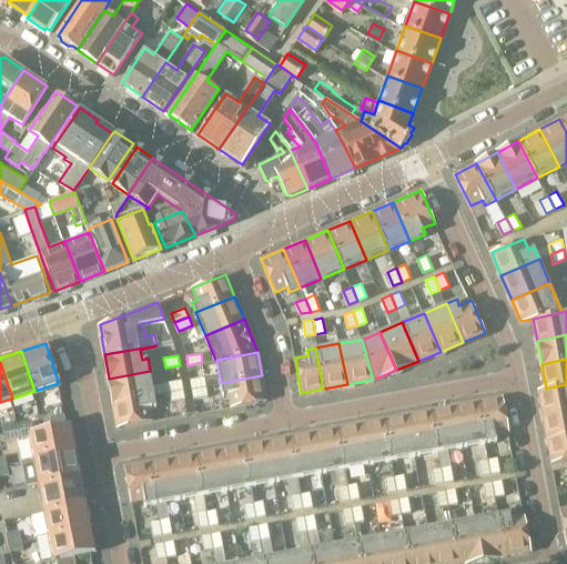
[(154,394),(150,371),(109,379),(113,402),(154,394)]
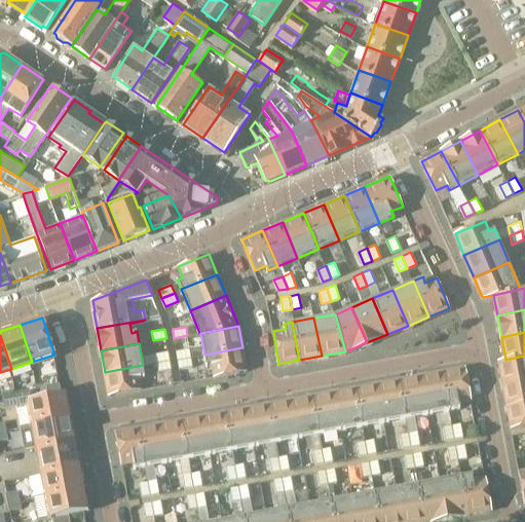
[(178,360),(191,357),(190,347),(176,350),(178,360)]
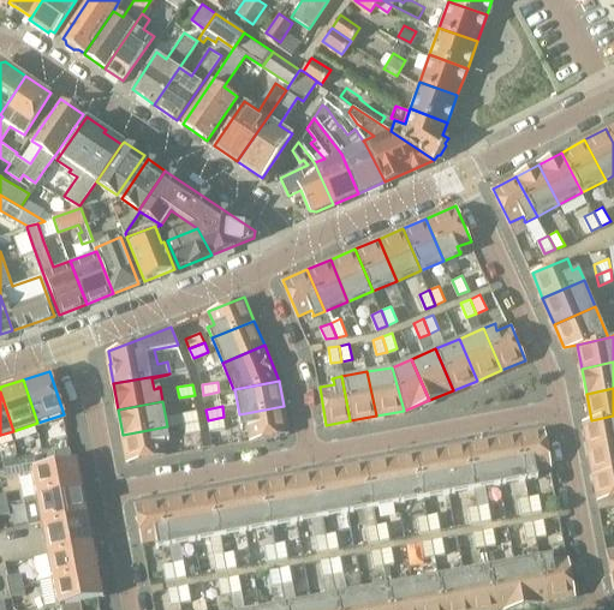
[(288,432),(284,406),(239,414),(242,426),(243,426),(243,425),(248,425),(251,440),(288,432)]
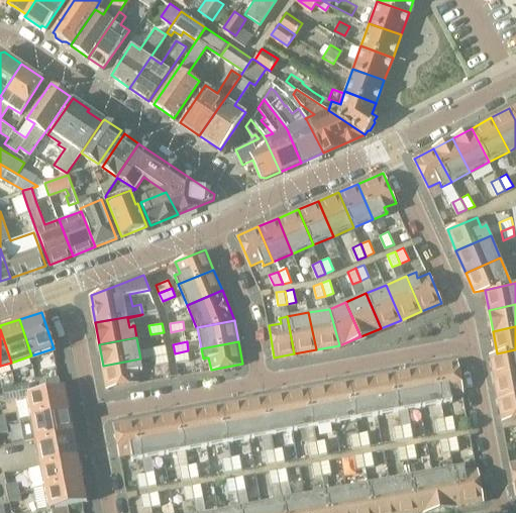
[(155,355),(168,353),(166,344),(152,347),(155,355)]
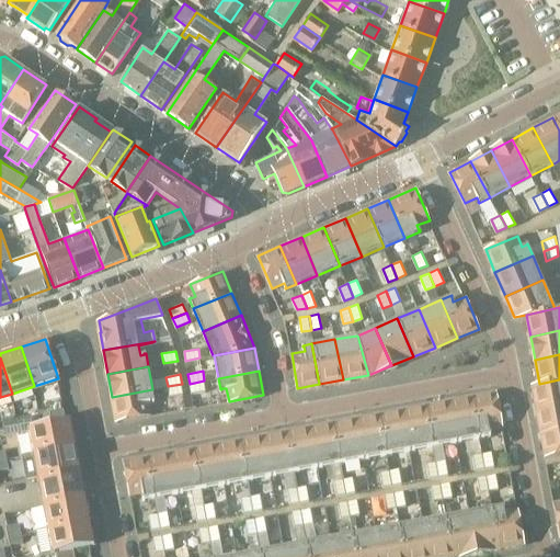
[(536,407),(559,402),(559,379),(539,384),(532,385),(536,407)]
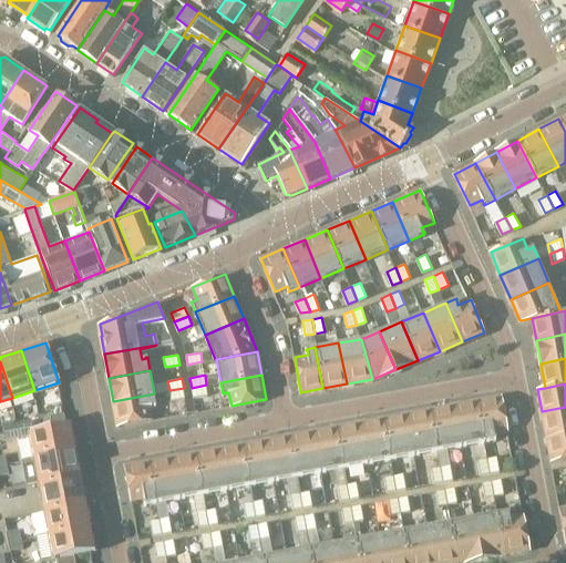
[(206,385),(192,388),(194,397),(208,395),(206,385)]
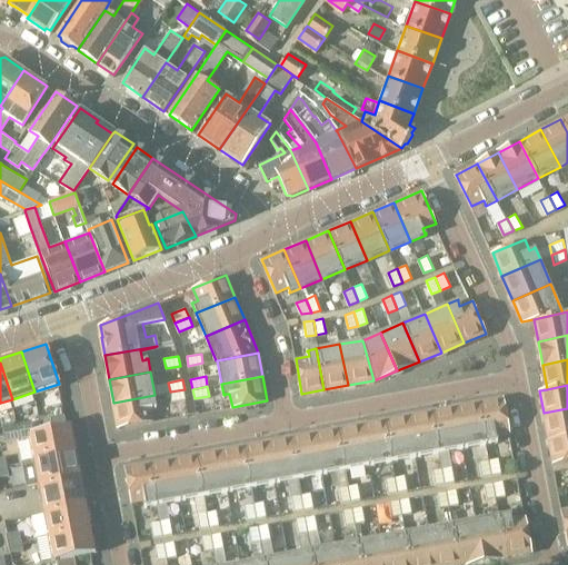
[(185,389),(170,392),(171,402),(186,399),(185,389)]
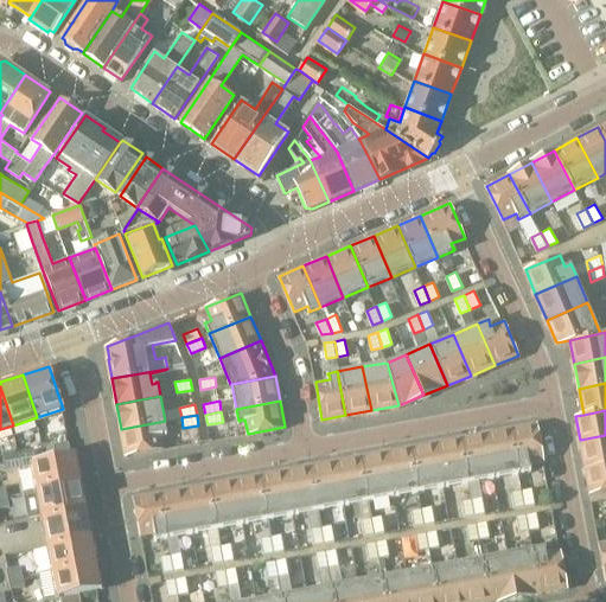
[(126,455),(163,448),(160,434),(165,433),(166,434),(167,434),(165,421),(121,429),(126,455)]
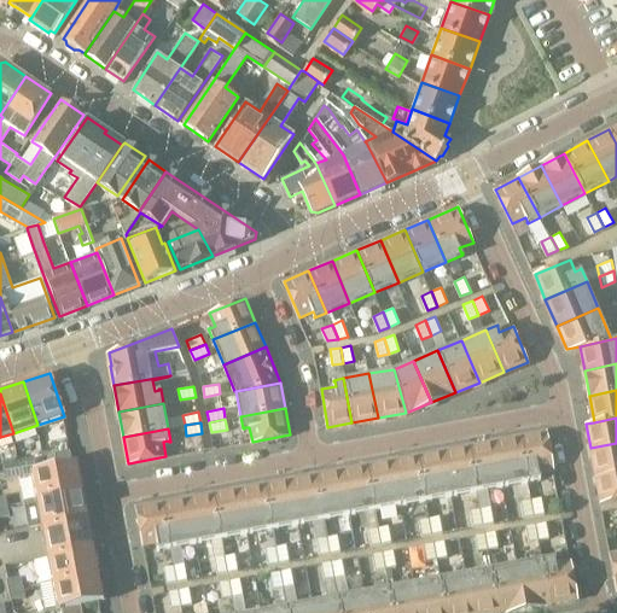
[(546,430),(521,436),(529,480),(541,478),(541,476),(540,477),(539,471),(553,468),(546,430)]
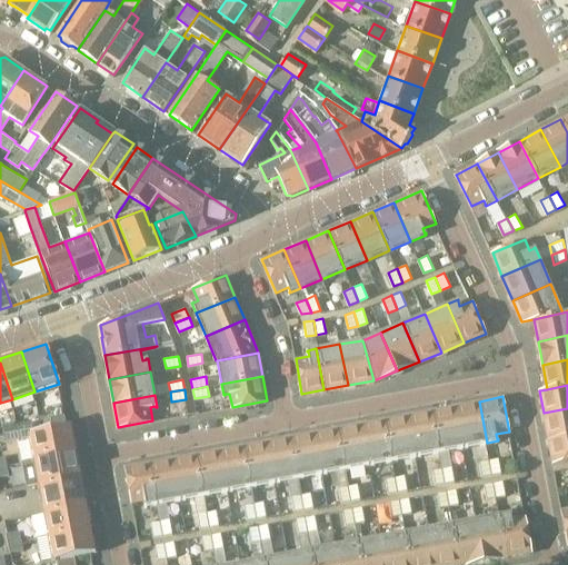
[(462,447),(487,443),(479,402),(455,405),(462,447)]
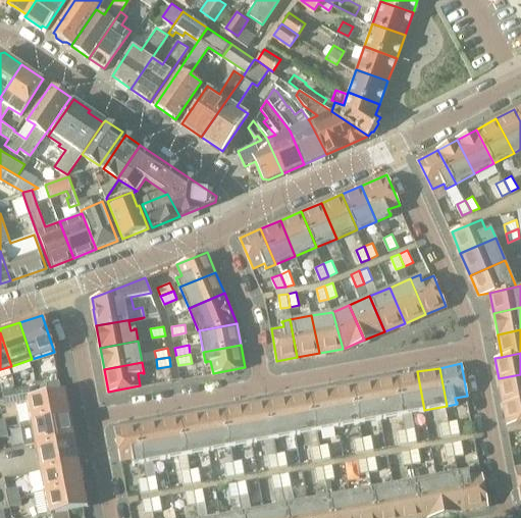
[(403,414),(424,410),(417,371),(396,375),(403,414)]
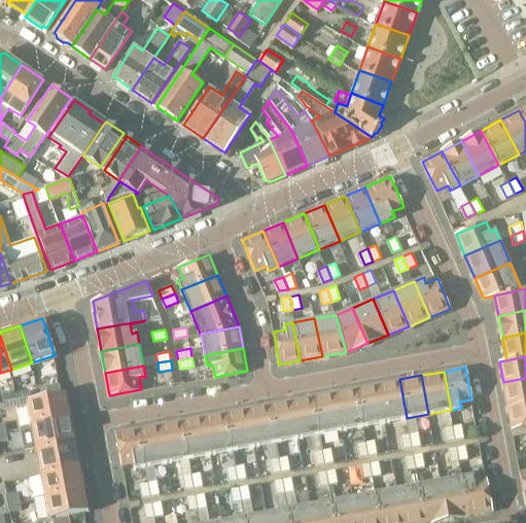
[(525,378),(503,382),(507,405),(525,399),(525,378)]
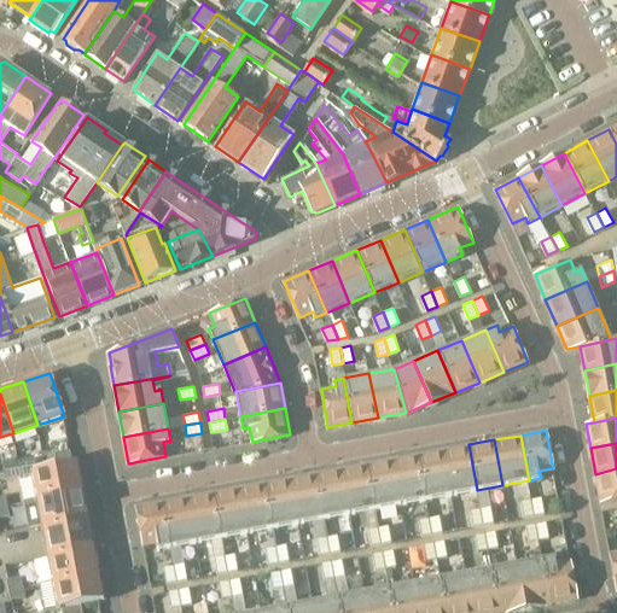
[(452,494),(477,490),(469,444),(443,449),(452,494)]
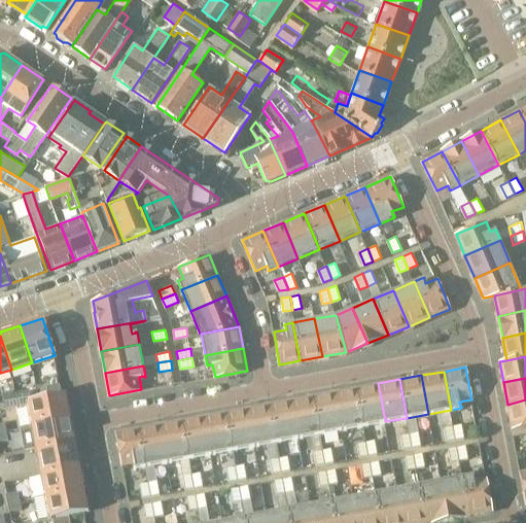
[(60,383),(46,385),(49,397),(49,398),(63,395),(62,395),(60,383)]
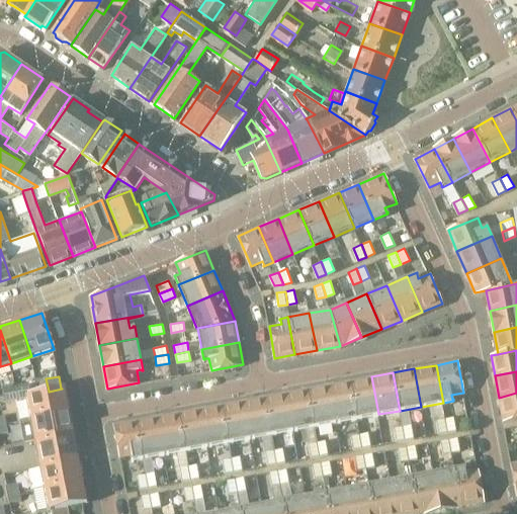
[(357,418),(378,414),(371,376),(350,380),(357,418)]
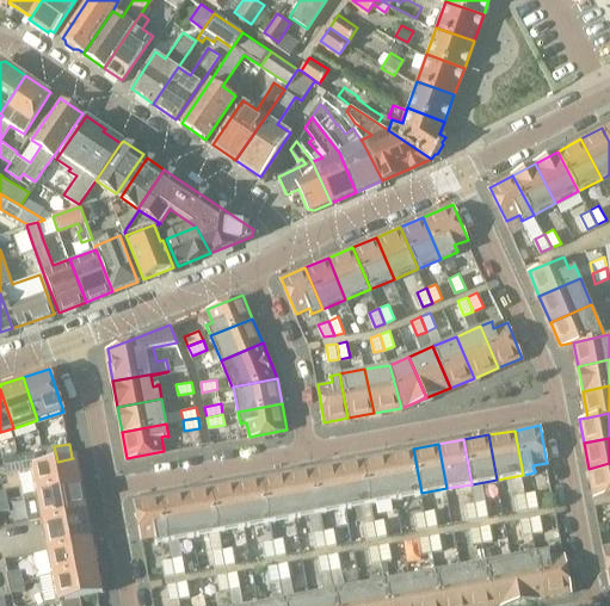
[(36,465),(47,463),(43,449),(34,451),(36,465)]
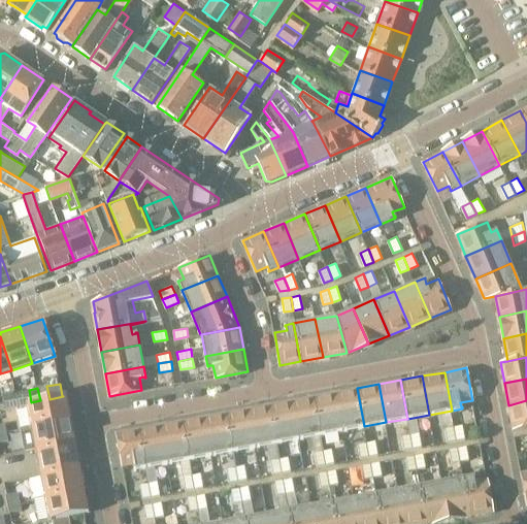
[(342,430),(364,426),(357,388),(335,392),(342,430)]
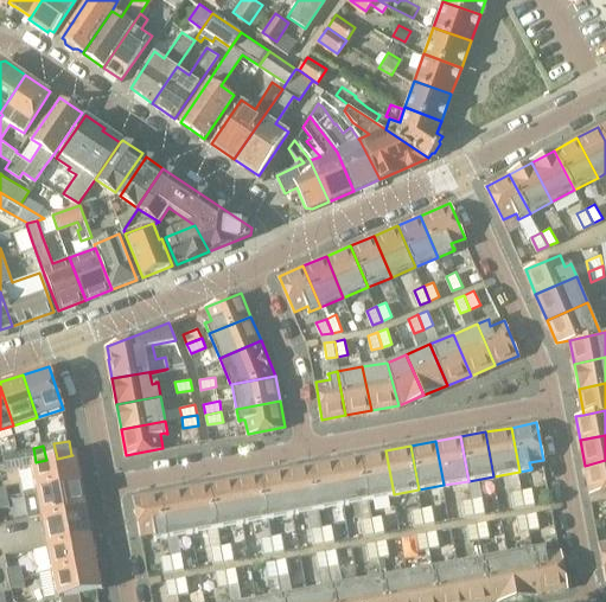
[(5,461),(19,458),(18,448),(2,450),(5,461)]
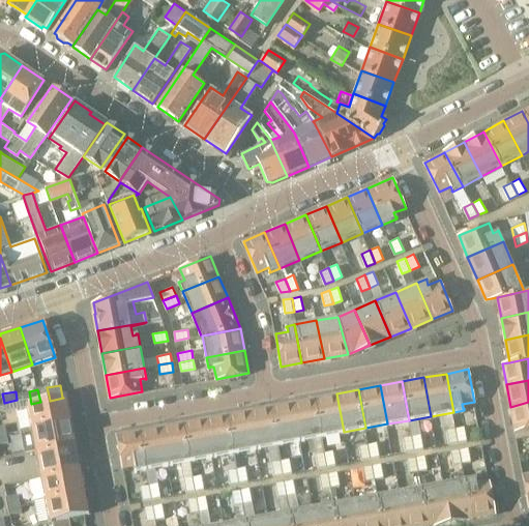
[(322,436),(344,432),(336,393),(315,398),(322,436)]
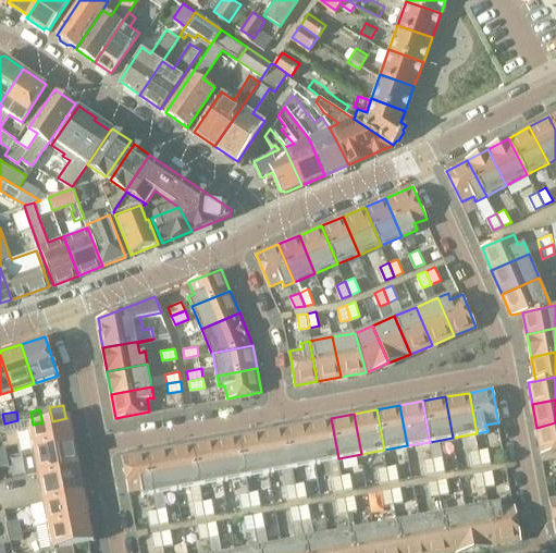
[(33,425),(29,425),(34,450),(74,442),(70,417),(65,418),(66,418),(52,421),(52,420),(42,422),(33,425)]
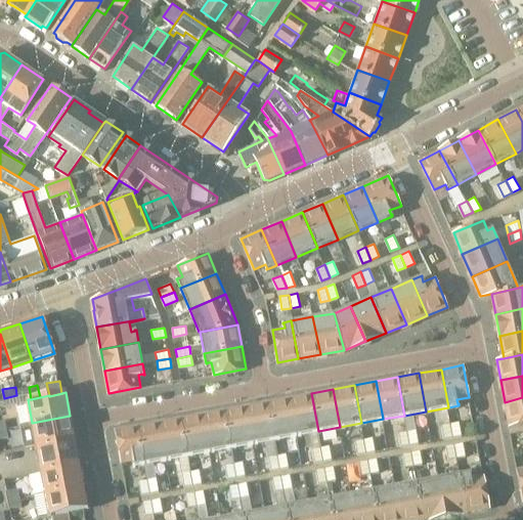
[(297,435),(318,431),(311,393),(290,397),(297,435)]
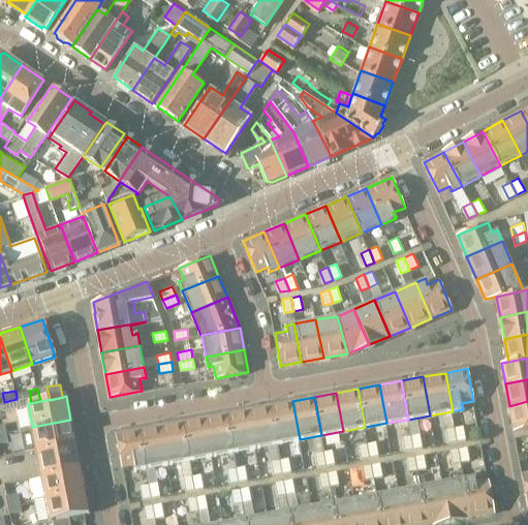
[(277,443),(300,439),(292,401),(270,405),(277,443)]
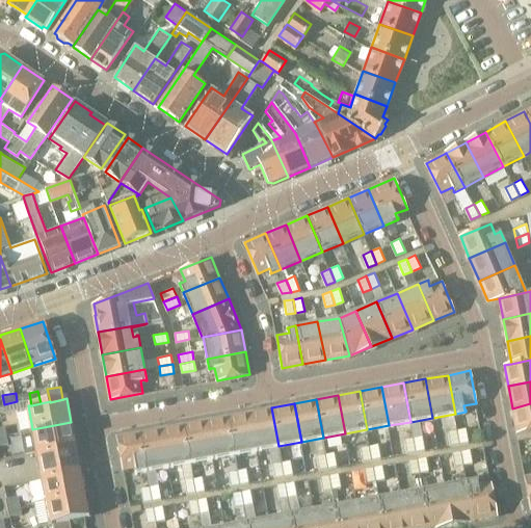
[(530,403),(512,408),(516,431),(530,428),(530,403)]
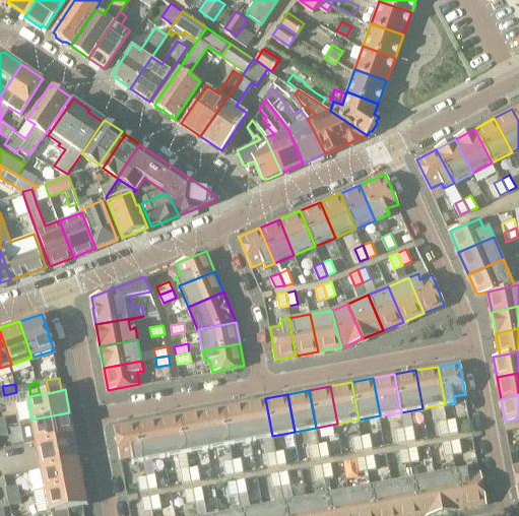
[(265,398),(244,402),(251,440),(272,436),(265,398)]
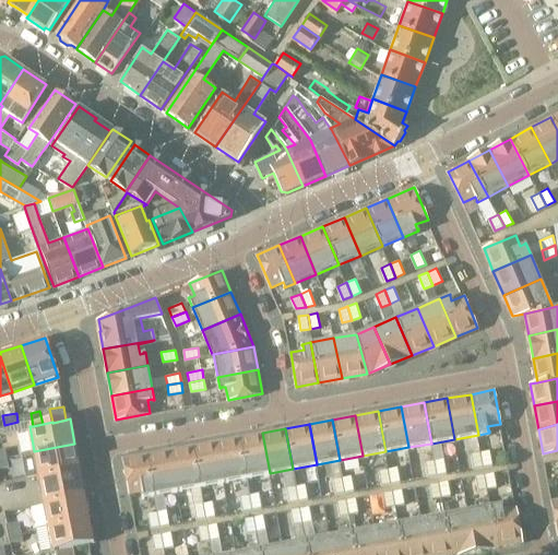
[(247,477),(270,473),(262,433),(239,437),(247,477)]
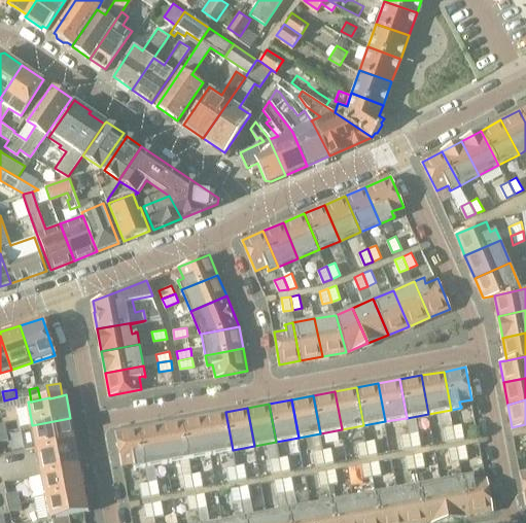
[(211,454),(233,450),(225,412),(204,416),(211,454)]
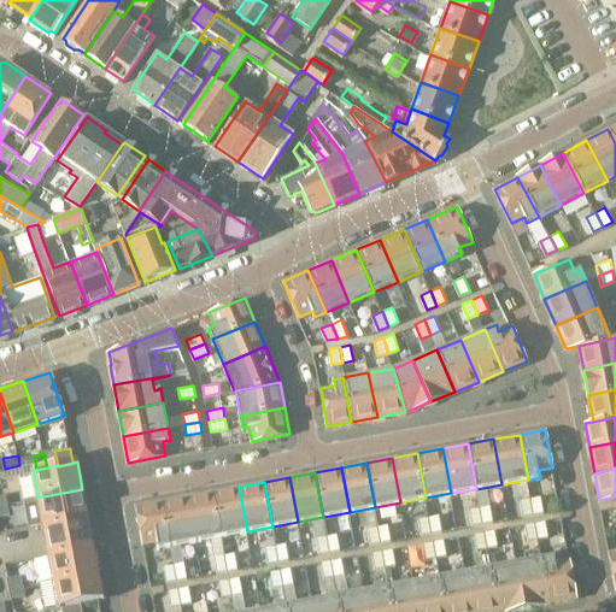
[(222,536),(247,531),(239,487),(213,490),(222,536)]
